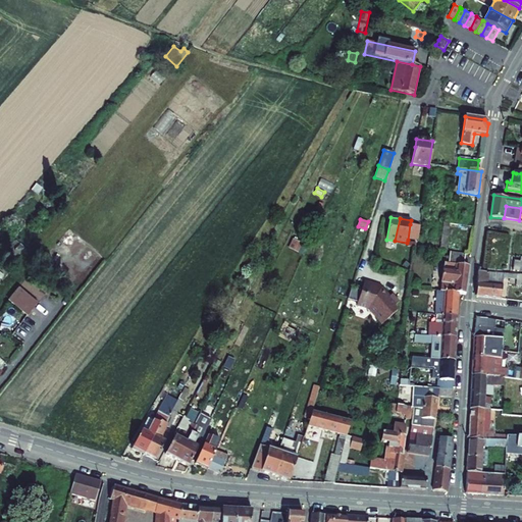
[(444,223),(440,249),(446,250),(450,224),(444,223)]
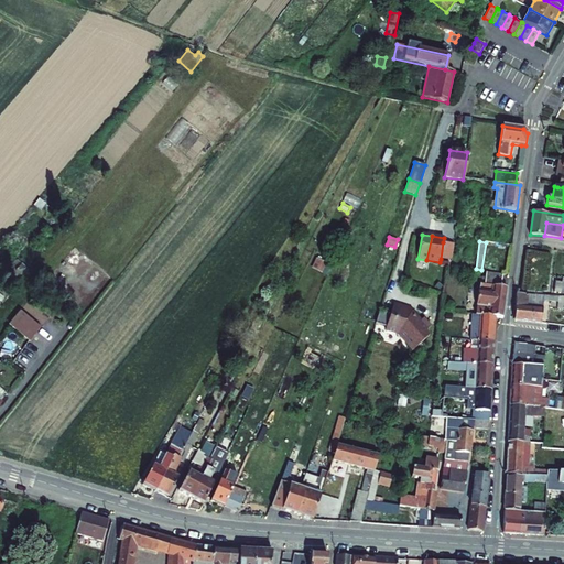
[(441,259),(452,261),(454,243),(443,242),(441,259)]
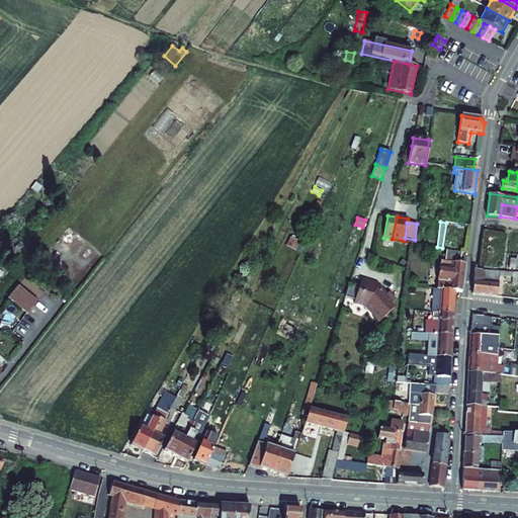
[(296,249),(300,242),(290,238),(286,246),(296,250),(296,249)]
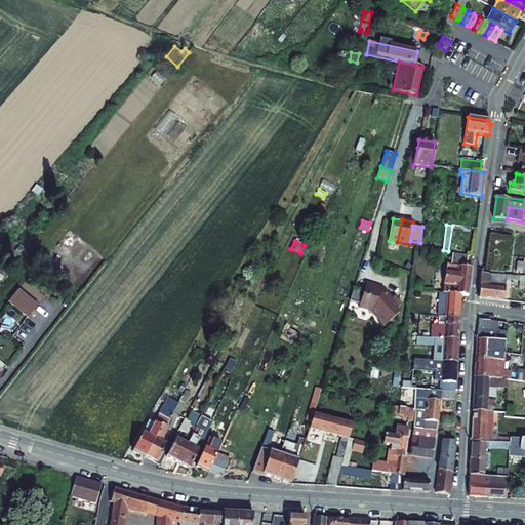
[(443,285),(444,285),(443,293),(460,295),(468,296),(472,268),(467,267),(468,255),(452,254),(450,266),(447,265),(446,270),(445,270),(443,285)]
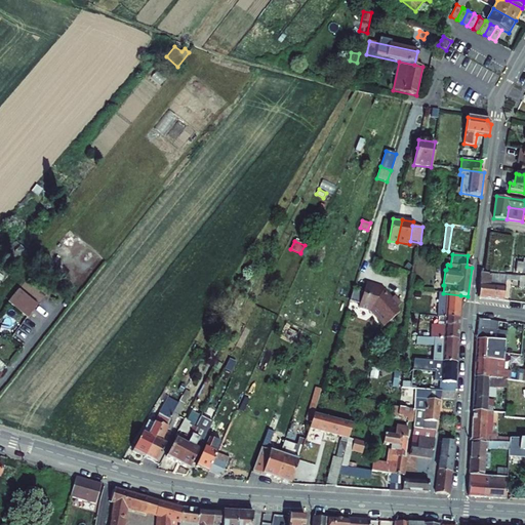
[(480,274),(479,297),(503,300),(506,285),(490,283),(491,274),(480,274)]
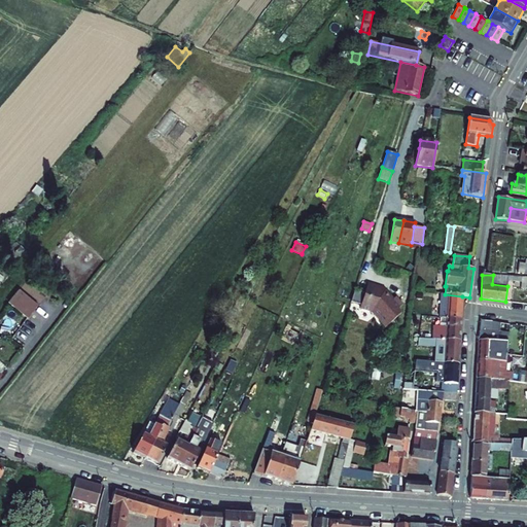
[(508,280),(508,277),(493,275),(492,284),(507,286),(508,280)]
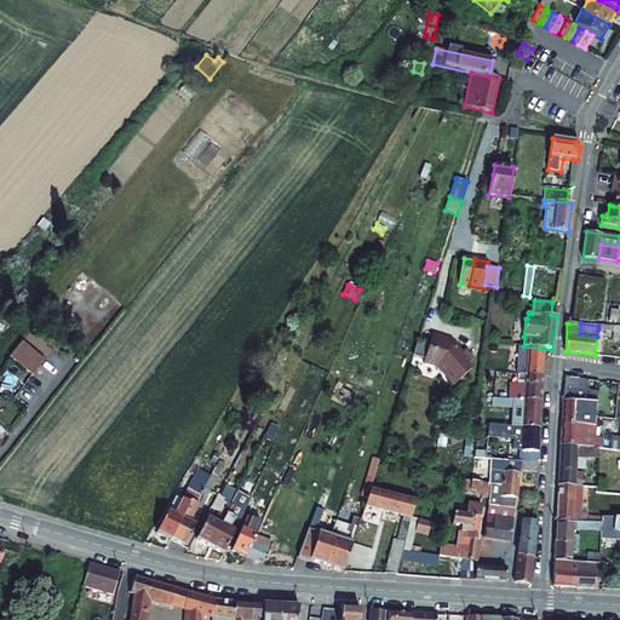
[(449,379),(457,346),(453,343),(447,340),(447,339),(432,334),(429,346),(417,343),(413,356),(424,360),(424,362),(437,367),(449,379)]
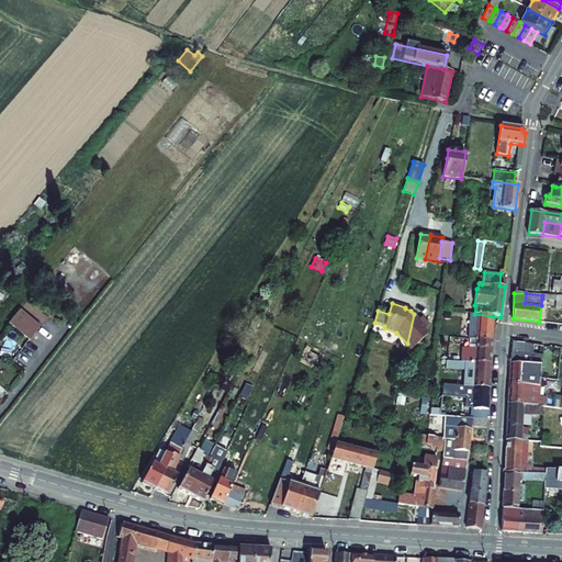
[(14,311),(3,323),(23,340),(34,328),(14,311)]
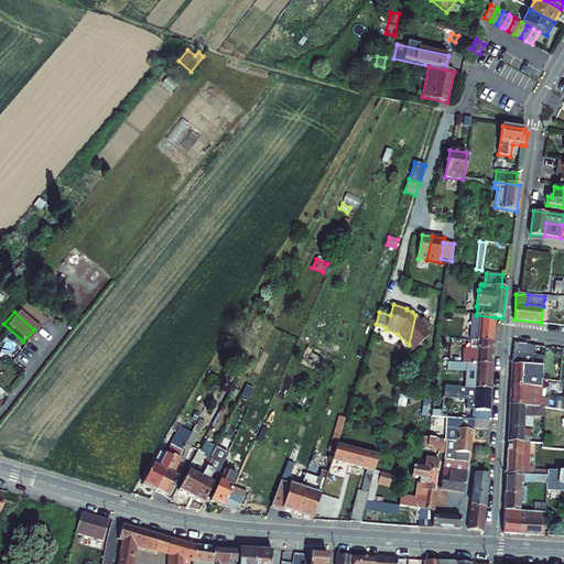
[(472,339),(472,340),(494,343),(495,317),(476,315),(473,314),(470,339),(472,339)]
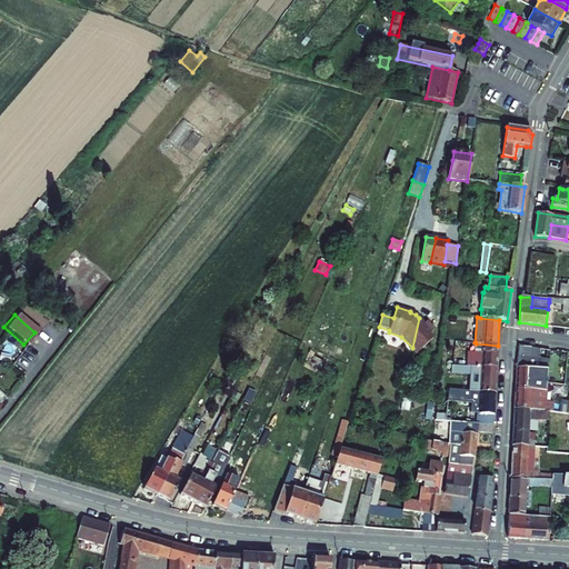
[(425,323),(419,318),(412,348),(417,353),(433,338),(429,333),(435,329),(427,321),(425,323)]
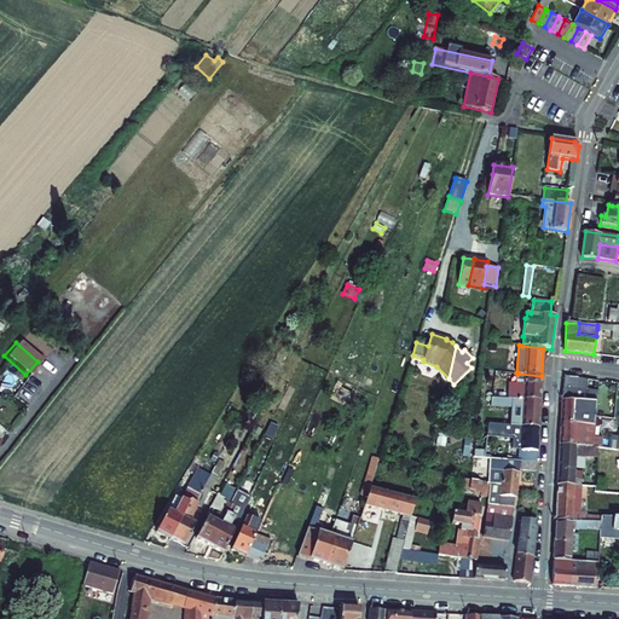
[(509,383),(509,399),(541,400),(542,376),(518,374),(518,383),(509,383)]
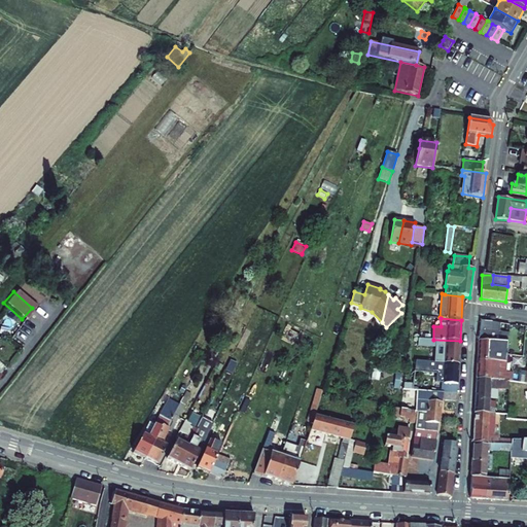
[(480,321),(478,341),(493,341),(507,342),(510,325),(491,321),(480,321)]
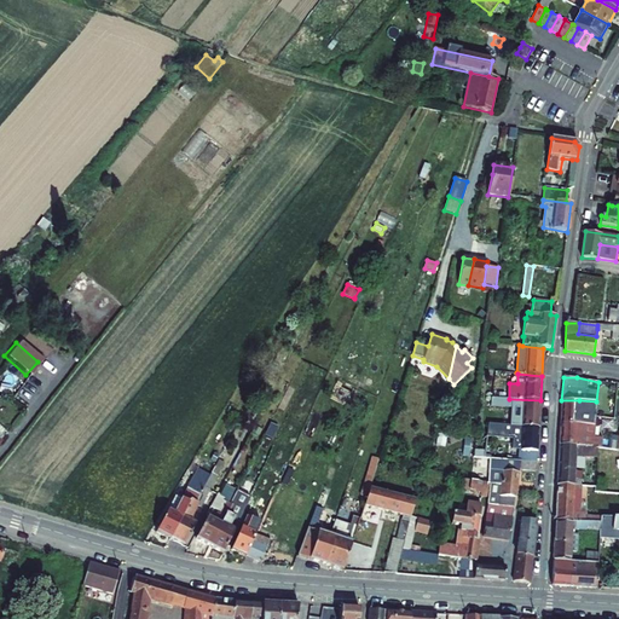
[(509,399),(492,398),(491,406),(513,408),(512,426),(538,428),(541,400),(509,399)]
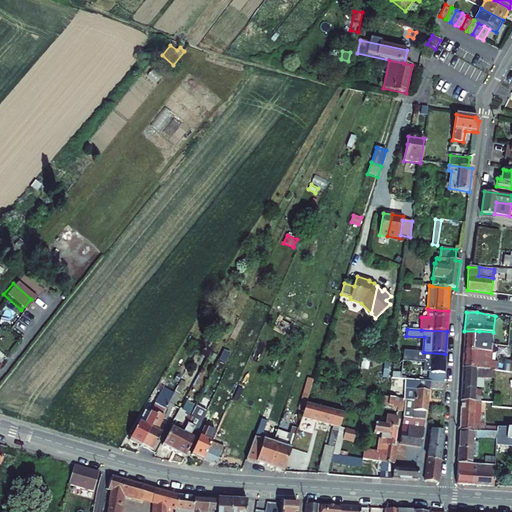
[(464,331),(464,350),(478,351),(491,352),(492,345),(493,332),(479,331),(464,331)]
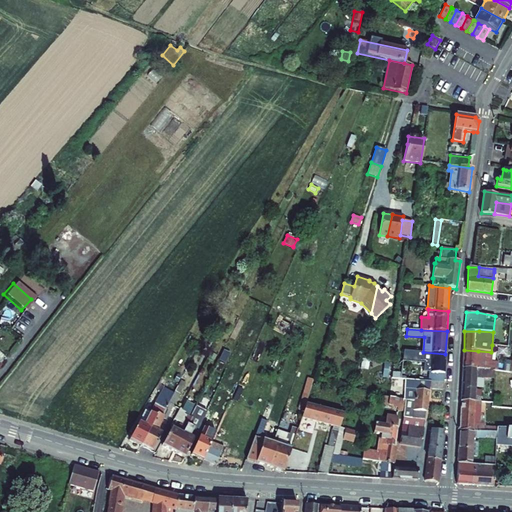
[(406,378),(408,356),(424,358),(423,371),(429,371),(428,381),(444,383),(445,354),(423,352),(405,350),(402,378),(406,378)]
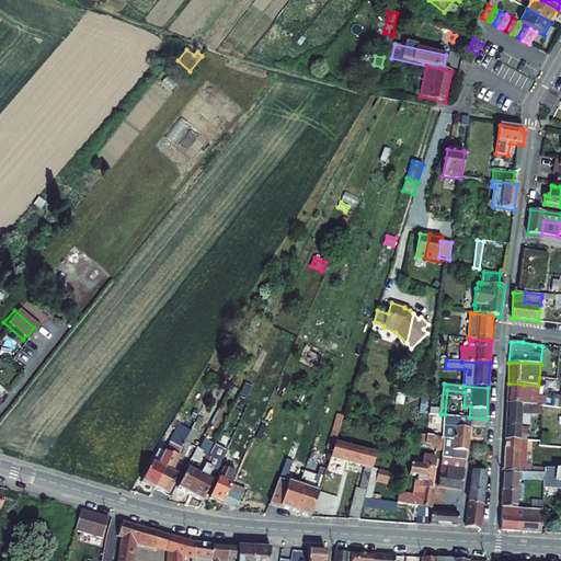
[(508,384),(507,403),(542,405),(545,407),(546,397),(537,396),(538,386),(524,385),(508,384)]
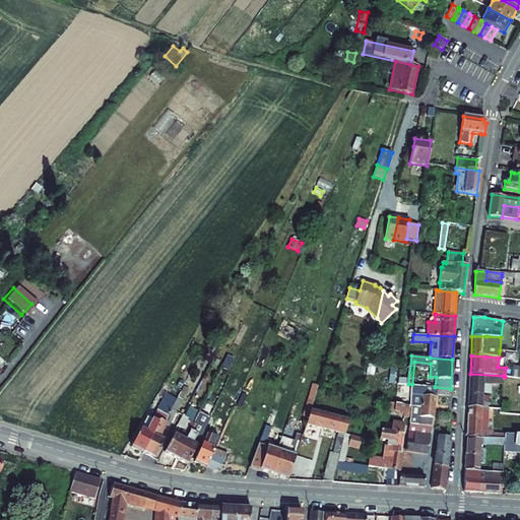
[(211,363),(217,367),(220,361),(213,358),(211,363)]
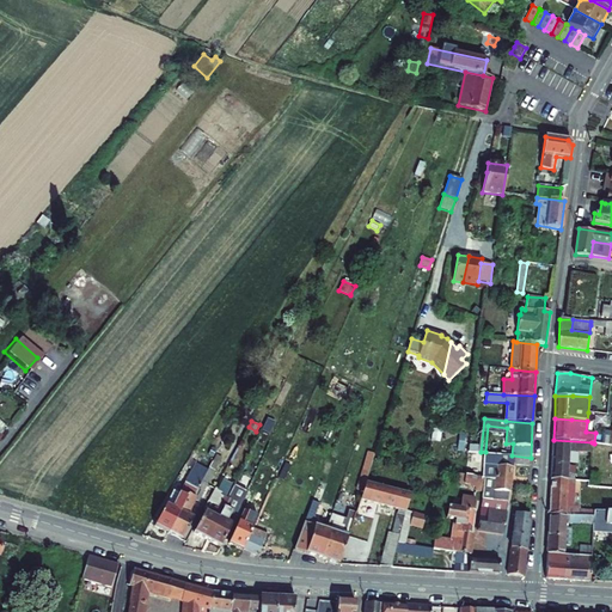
[(433,429),(432,440),(440,441),(442,430),(433,429)]
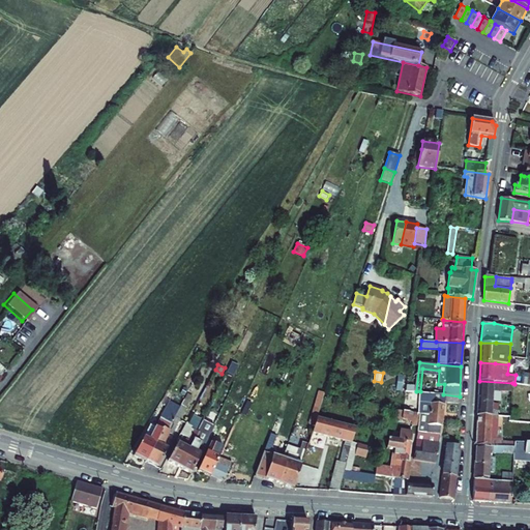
[(522,374),(521,384),(528,385),(529,374),(522,374)]
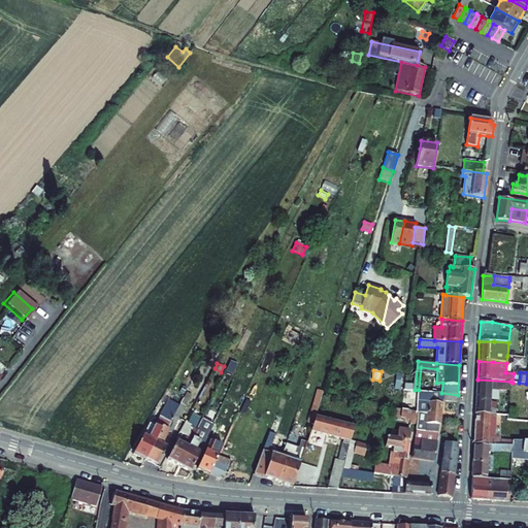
[(495,415),(496,402),(490,401),(491,389),(509,390),(510,382),(477,380),(476,414),(495,415)]
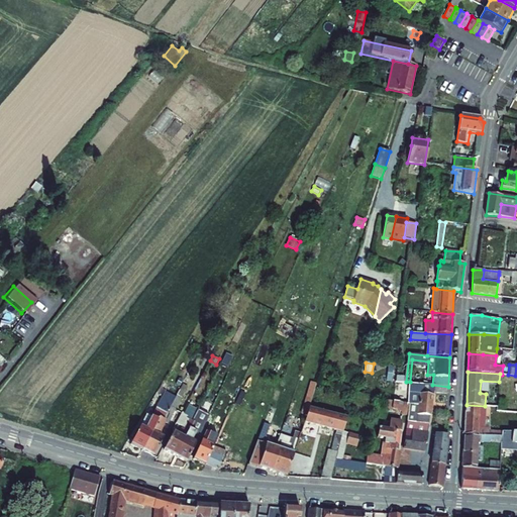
[(311,382),(301,414),(307,416),(309,409),(316,383),(311,382)]
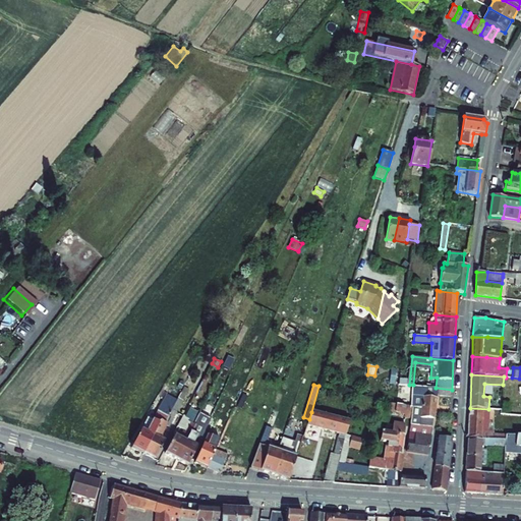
[(178,398),(181,393),(171,387),(167,395),(177,400),(178,398)]
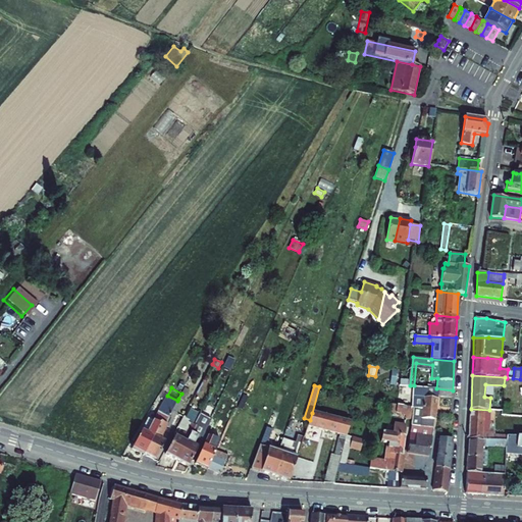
[(184,402),(190,390),(185,387),(181,394),(178,399),(184,402)]
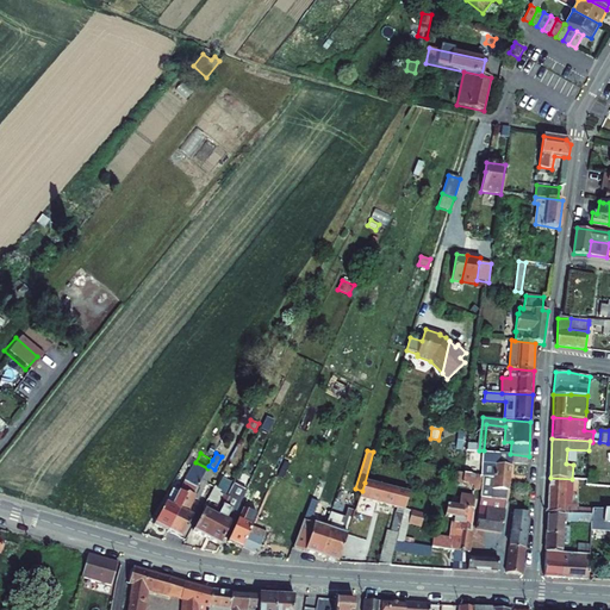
[(512,464),(528,464),(529,456),(510,454),(484,453),(483,477),(481,486),(480,498),(506,502),(512,464)]
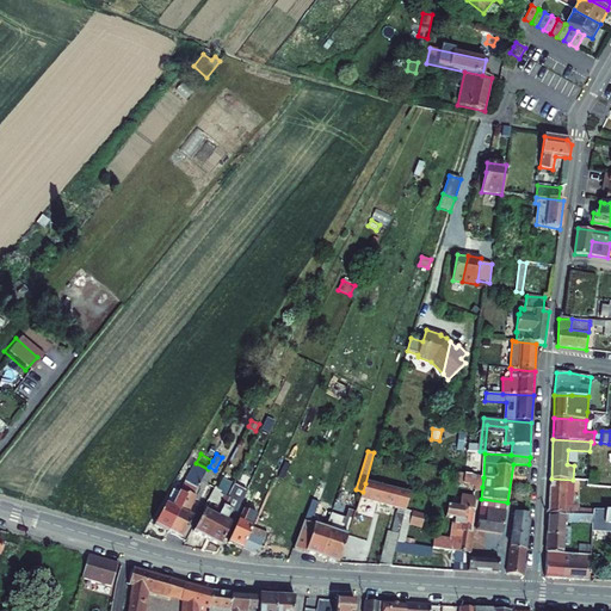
[(185,481),(197,488),(208,469),(196,463),(185,481)]
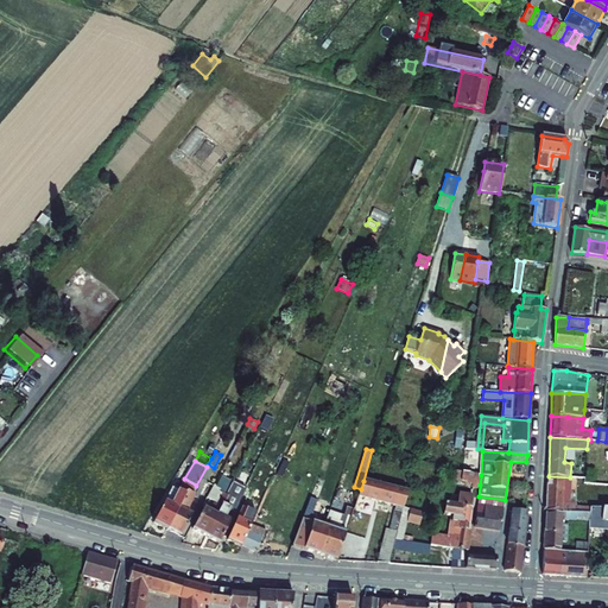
[(261,461),(259,467),(274,474),(277,468),(261,461)]
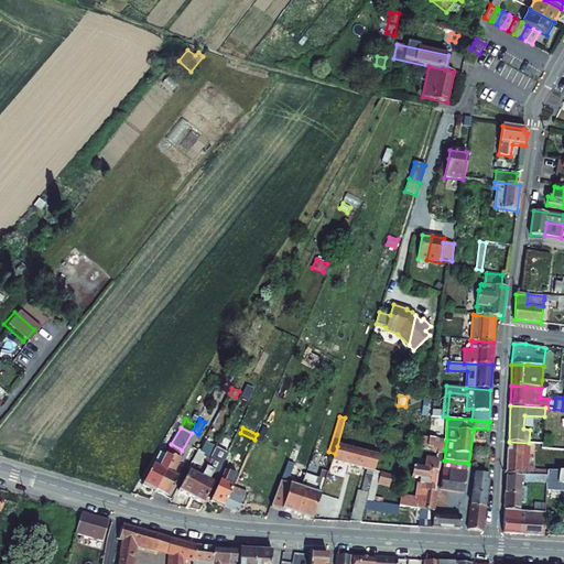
[(183,463),(198,434),(193,431),(192,433),(182,451),(181,453),(177,457),(174,455),(155,491),(167,498),(179,477),(173,474),(180,462),(183,463)]
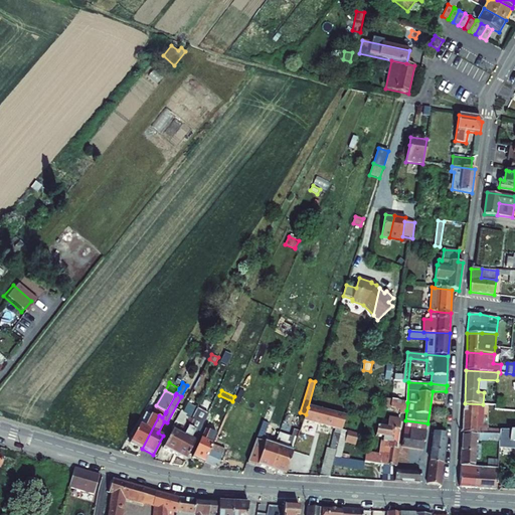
[(401,409),(406,410),(407,402),(391,399),(390,407),(401,409)]
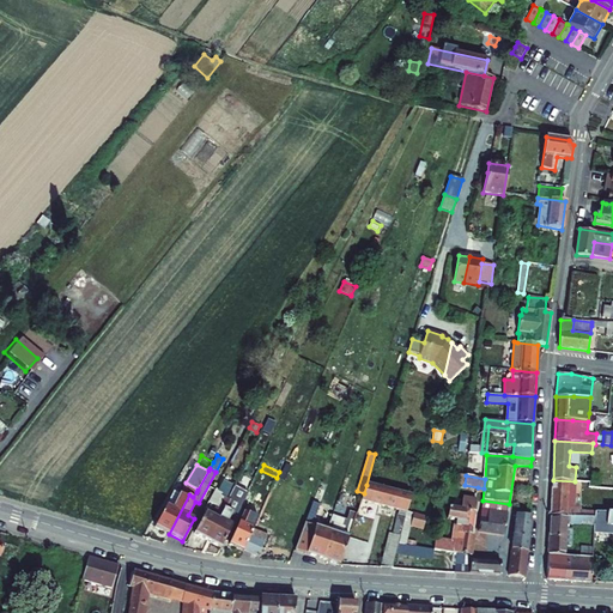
[(581,510),(581,507),(575,507),(575,497),(576,481),(575,481),(553,480),(551,515),(594,517),(595,511),(581,510)]
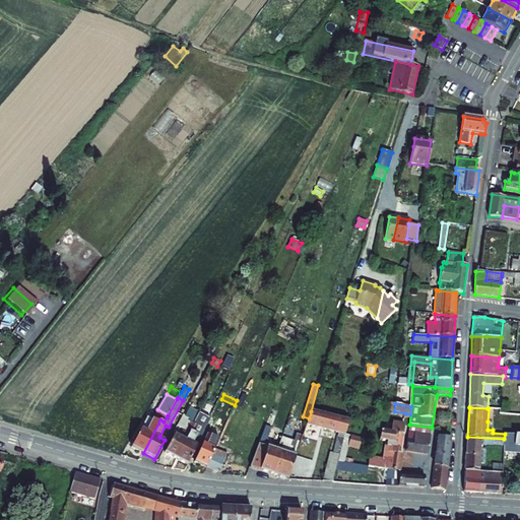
[(165,453),(176,459),(199,412),(190,408),(185,416),(183,414),(177,426),(184,430),(180,437),(175,435),(165,453)]
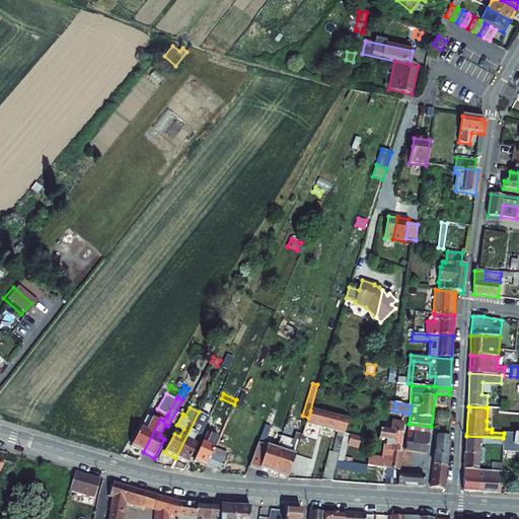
[(175,458),(188,464),(201,437),(197,435),(201,428),(208,415),(200,410),(199,412),(175,458)]
